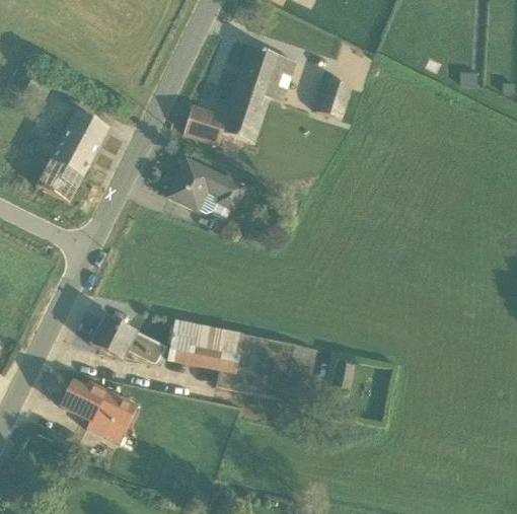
[(223,116),(193,105),(183,132),(215,142),(219,129),(257,142),(272,98),(282,101),(295,60),(247,45),(223,116)]
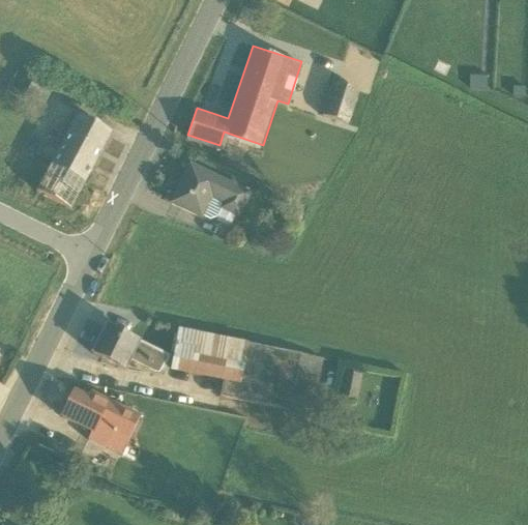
[(358,87),(330,79),(321,112),(349,120),(358,87)]
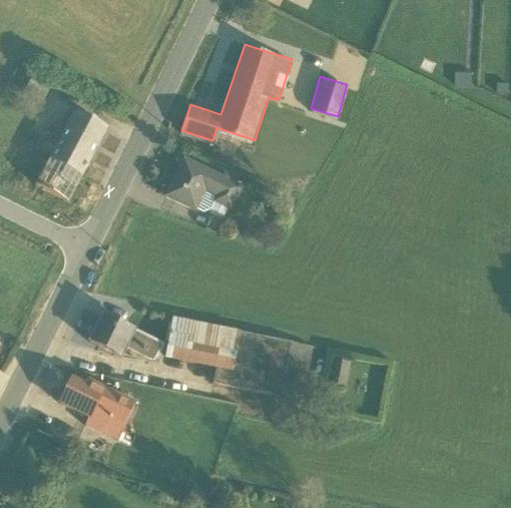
[(76,108),(59,139),(91,155),(107,125),(76,108)]
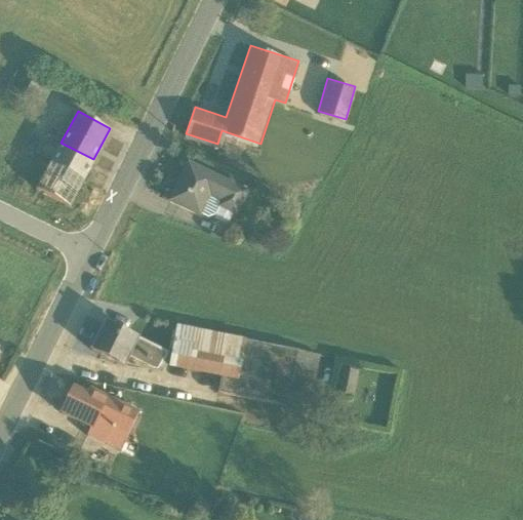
[(93,159),(61,143),(37,188),(70,204),(93,159)]
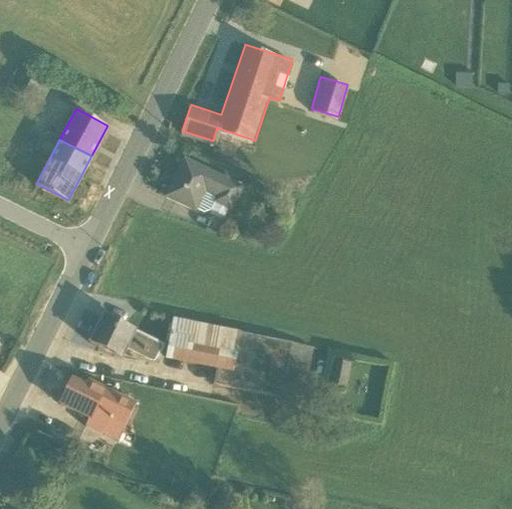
[(242,184),(183,157),(166,195),(209,215),(215,202),(230,209),(242,184)]
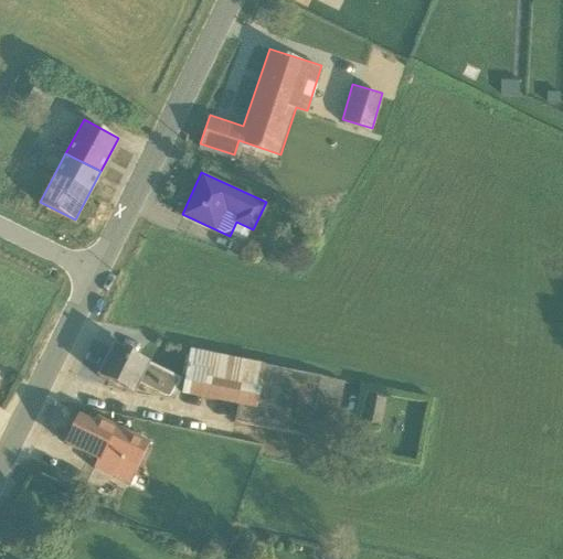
[(182,375),(113,345),(98,377),(138,395),(140,391),(170,397),(182,375)]
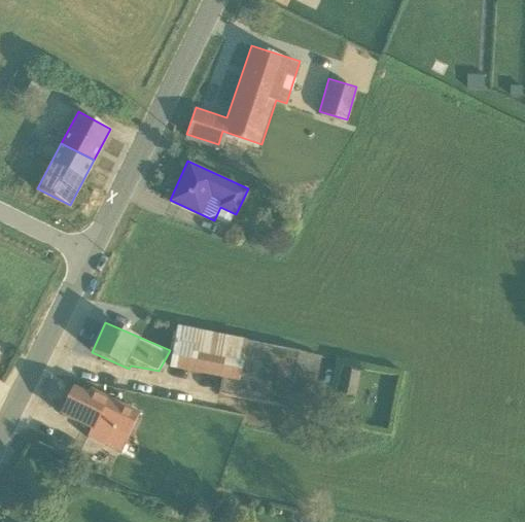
[(322,354),(178,323),(169,366),(222,377),(220,389),(311,408),(322,354)]
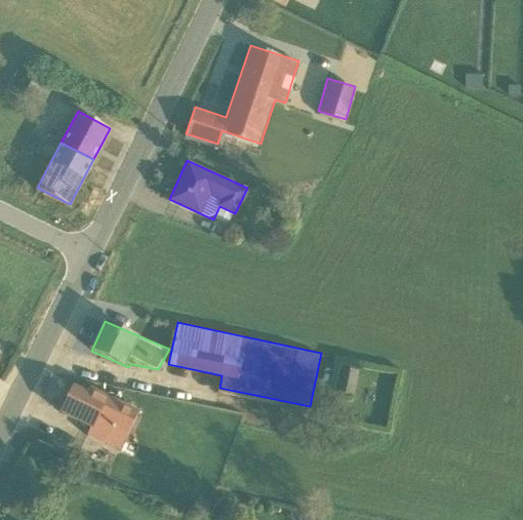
[(360,369),(343,365),(337,388),(355,391),(360,369)]
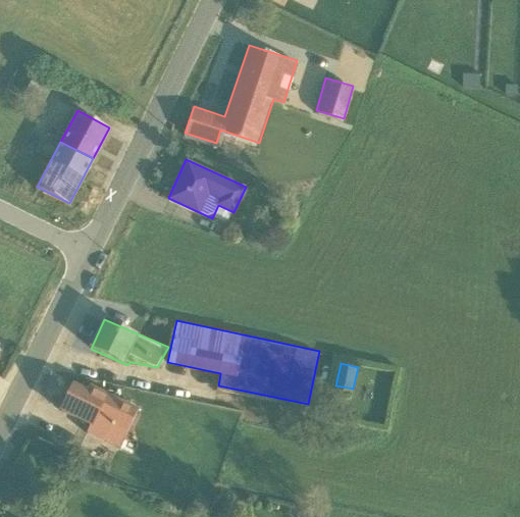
[(91,385),(88,392),(72,383),(60,408),(93,424),(94,422),(113,431),(106,446),(130,458),(137,443),(125,436),(139,410),(91,385)]
